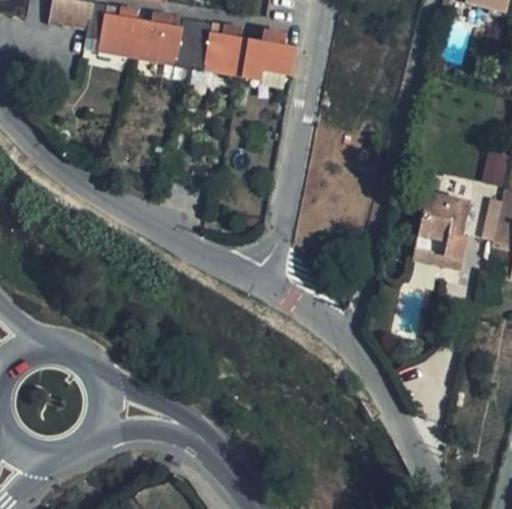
[(0,0),(0,12),(26,17),(29,0),(0,0)]
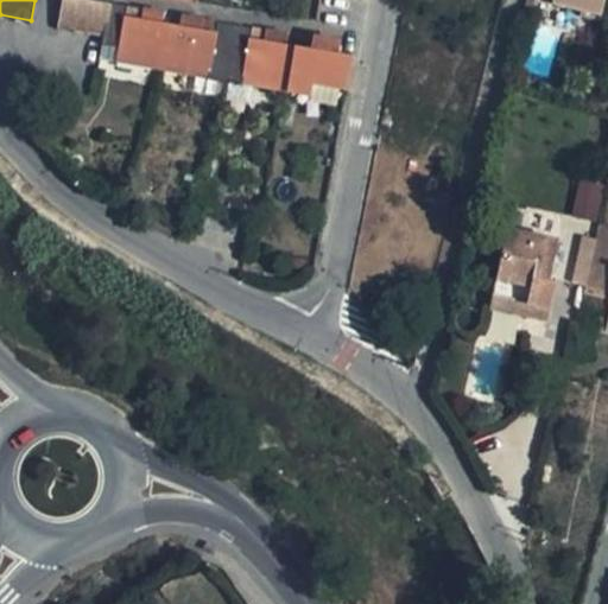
[(347,89),(352,56),(337,52),(341,38),(315,33),(311,49),(286,44),(289,33),(266,30),(264,39),(249,37),(251,26),(219,20),(216,31),(201,29),(203,18),(182,14),(181,25),(160,21),(163,11),(144,7),(141,19),(124,14),(126,4),(102,0),(62,0),(57,25),(105,33),(103,43),(119,45),(116,61),(311,95),(312,83),(347,89)]
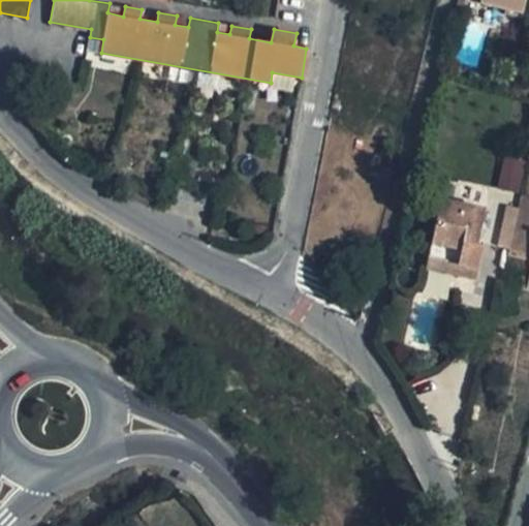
[(476,0),(505,7),(504,14),(528,20),(528,0),(476,0)]
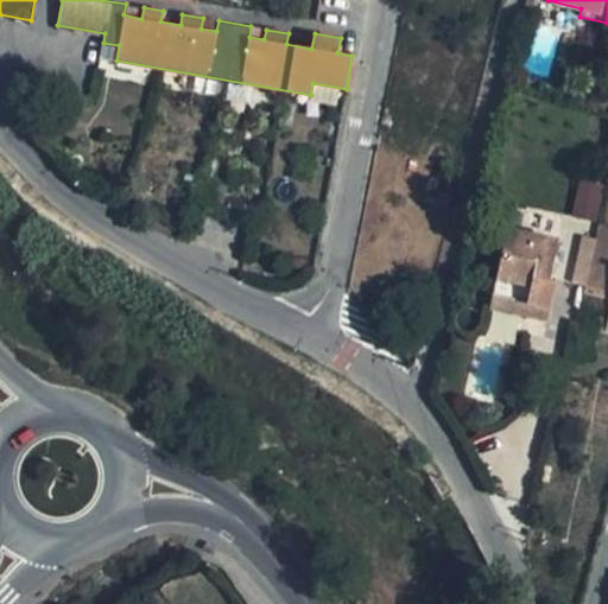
[(607,294),(607,312),(607,313),(606,325),(607,325),(607,224),(599,222),(593,246),(583,290),(607,294)]
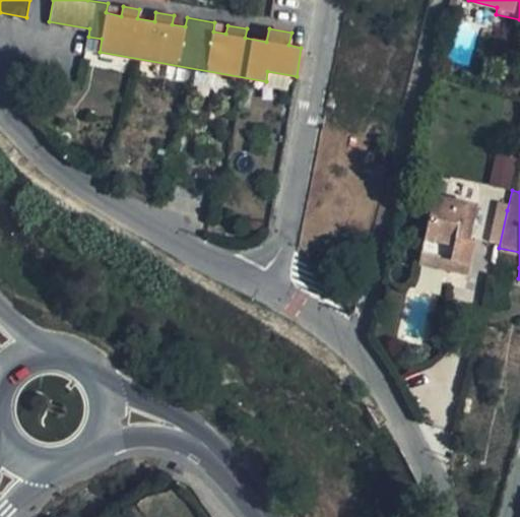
[(419,262),(467,272),(474,239),(469,238),(476,204),(434,194),(419,262)]
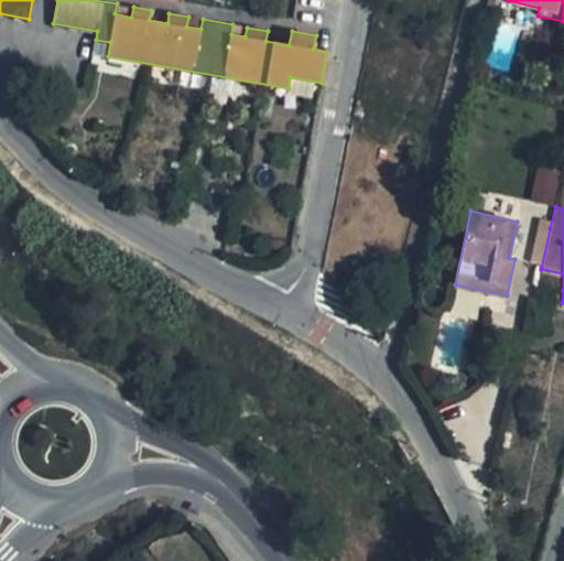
[(563,273),(541,269),(537,286),(563,291),(563,290),(563,273)]
